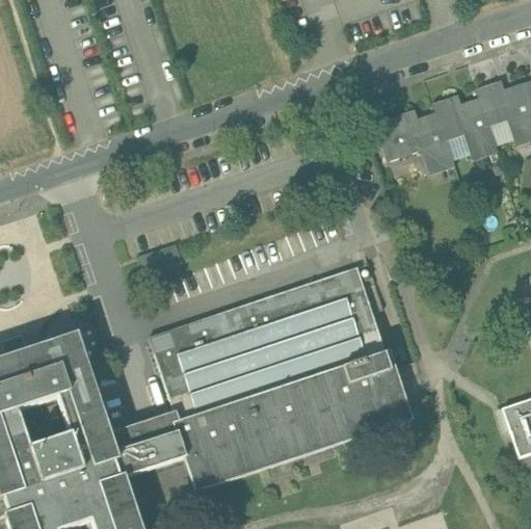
[(479,98),(461,104),(458,95),(432,103),(435,112),(418,117),(415,109),(369,125),(374,140),(380,138),(388,161),(426,149),(432,165),(451,159),(454,167),(455,166),(446,140),(469,132),(475,152),(495,144),(497,153),(499,152),(489,126),(512,117),(519,137),(530,132),(530,79),(504,89),(502,80),(476,88),(479,98)]
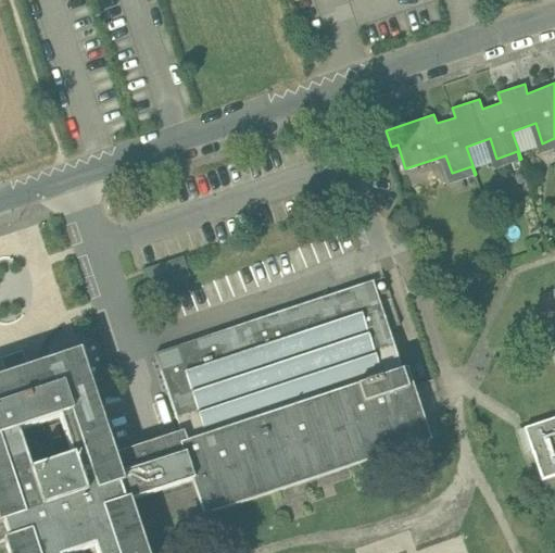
[(142,265),(148,286),(190,273),(185,252),(142,265)]
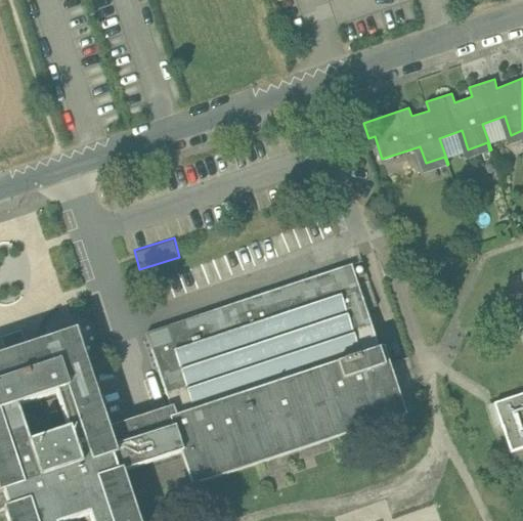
[(352,262),(146,331),(172,405),(109,426),(77,329),(0,353),(0,509),(4,508),(8,520),(140,520),(131,492),(193,472),(194,474),(399,405),(352,262)]
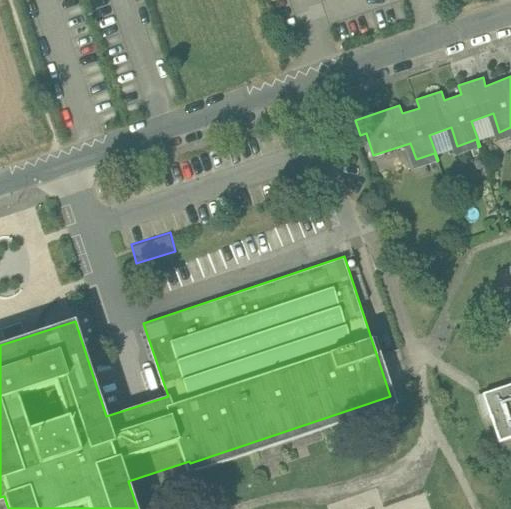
[(407,381),(399,358),(385,362),(395,392),(402,390),(407,381)]
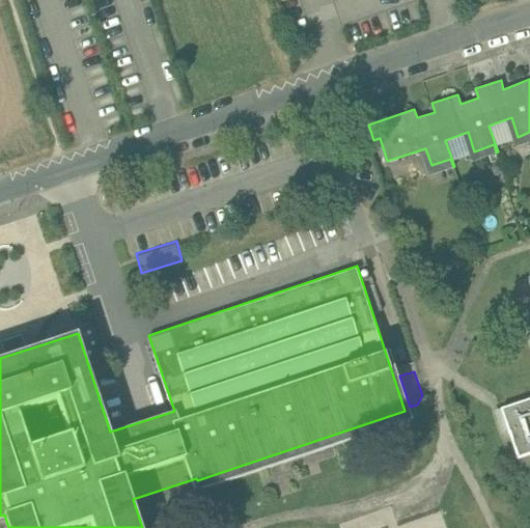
[(529,397),(502,408),(519,456),(529,451),(529,397)]
